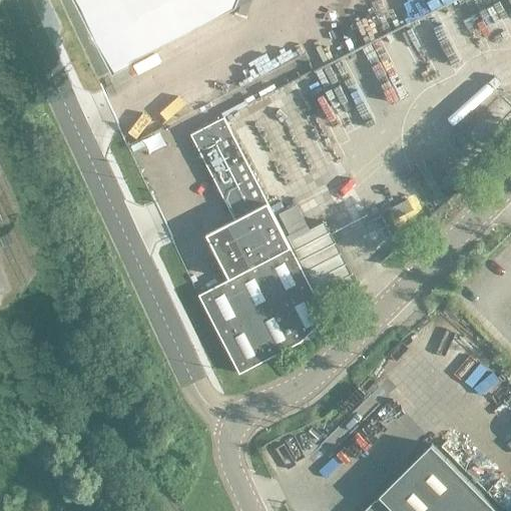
[(67,0),(94,50),(106,74),(235,7),(236,0),(67,0)]
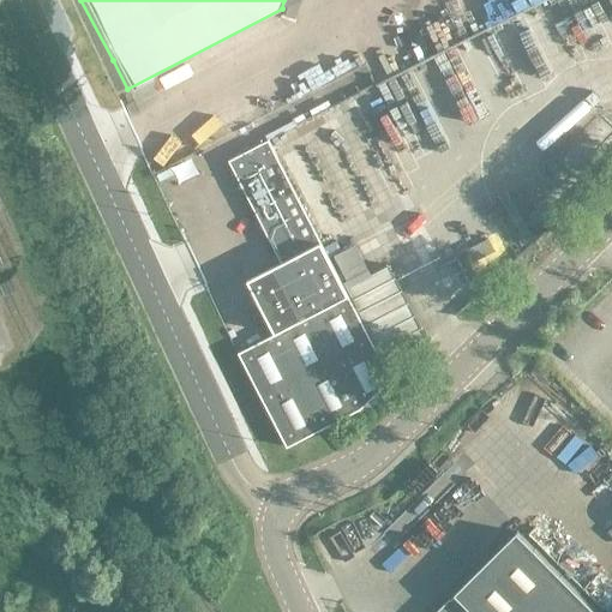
[(265,141),(294,126),(293,124),(264,138),(265,141)]
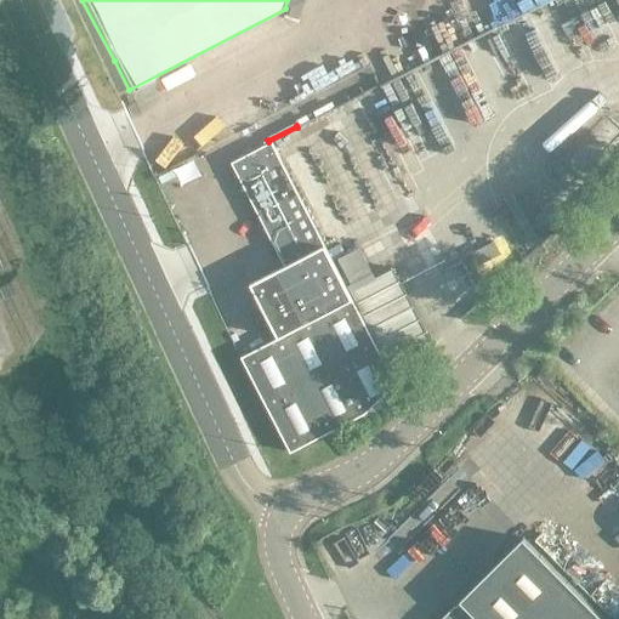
[(395,386),(393,385),(386,370),(270,145),(230,165),(262,230),(279,262),(283,268),(276,272),(249,285),(268,324),(277,340),(271,342),(239,359),(289,454),(312,443),(323,437),(334,431),(358,419),(363,416),(367,413),(395,386)]
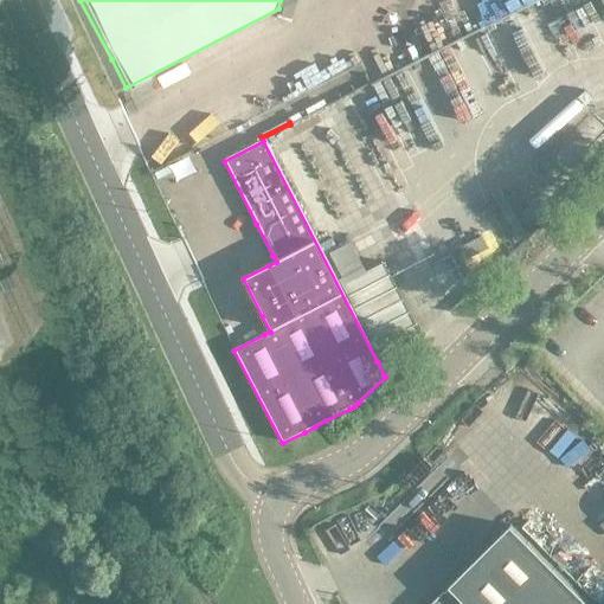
[(168,166),(151,175),(155,184),(173,174),(168,166)]
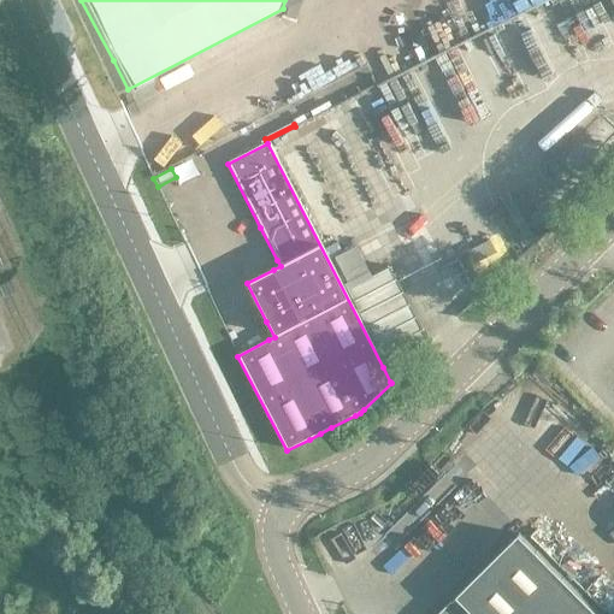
[(365,275),(352,251),(331,261),(343,285),(365,275)]
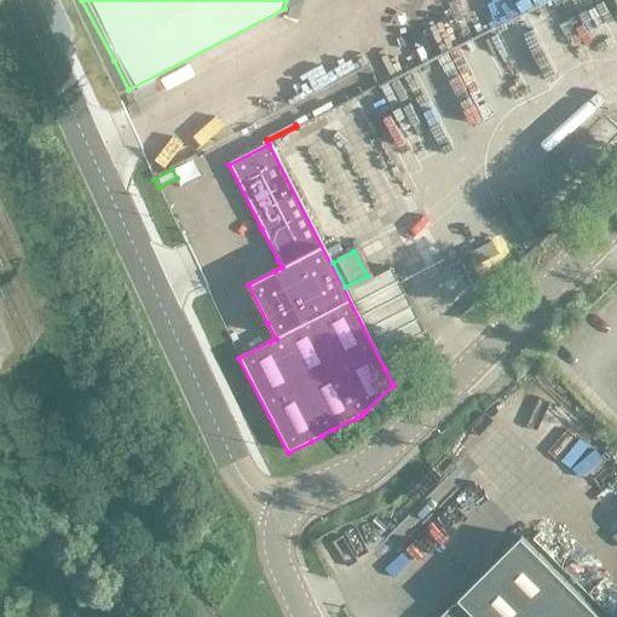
[(393,276),(390,270),(347,292),(387,368),(396,363),(430,346),(426,339),(393,276)]
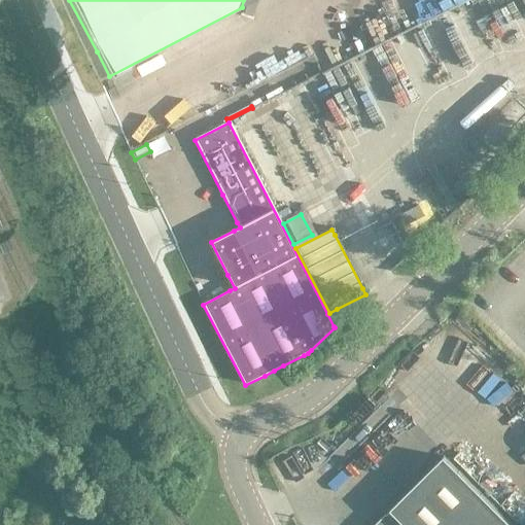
[(509,524),(442,458),(415,485),(388,512),(389,512),(385,516),(384,515),(374,524),(509,524)]
